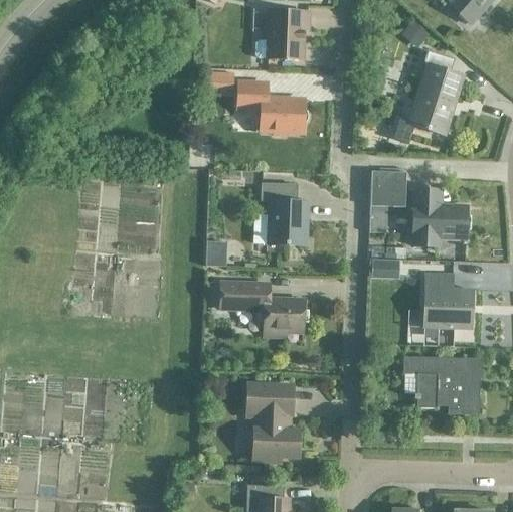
[(447,0),(446,1),(471,24),(491,0),(447,0)]
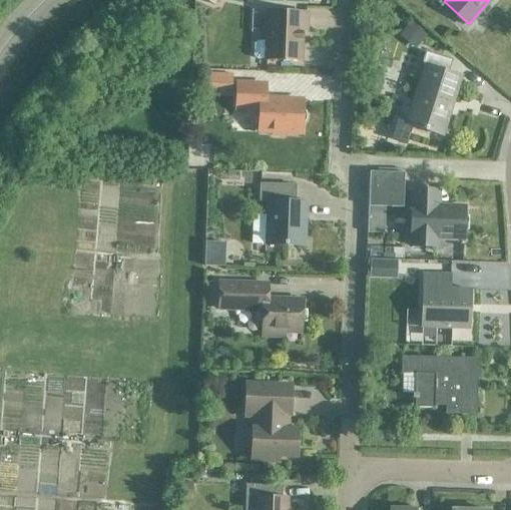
[(254,41),(254,54),(258,57),(267,57),(267,58),(301,60),(302,46),(303,29),(307,29),(307,11),(269,9),(268,39),(259,39),(254,41)]
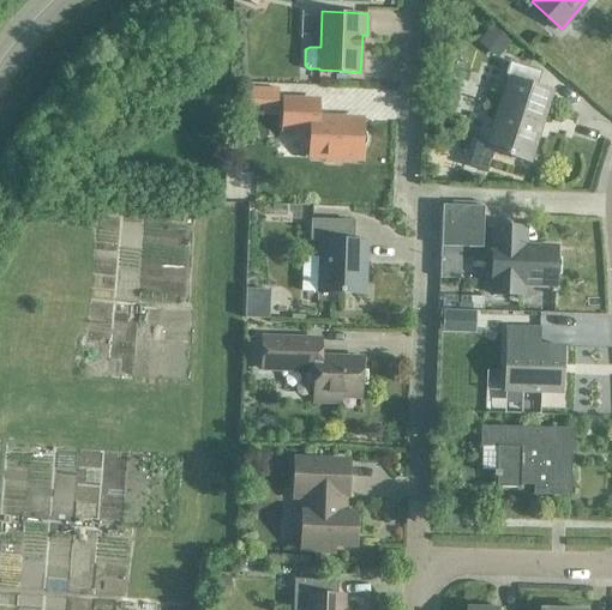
[(495,22),(486,32),(505,48),(514,37),(495,22)]
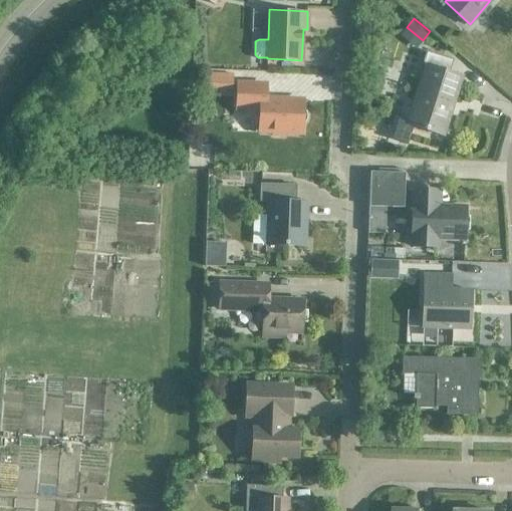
[(400,118),(394,139),(409,144),(415,125),(443,134),(461,75),(449,72),(453,58),(428,50),(423,65),(428,67),(411,121),(400,118)]
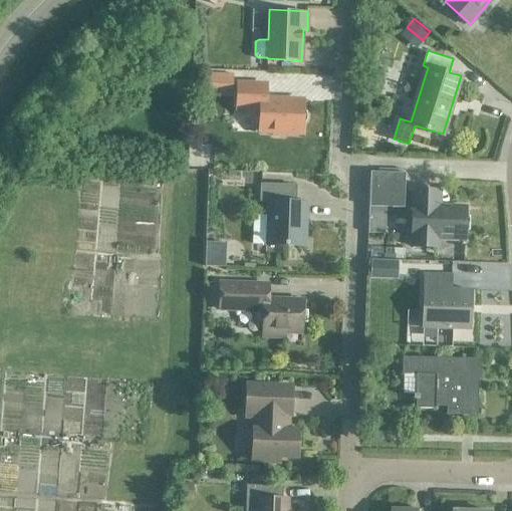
[(226,71),(225,88),(233,89),(234,72),(226,71)]
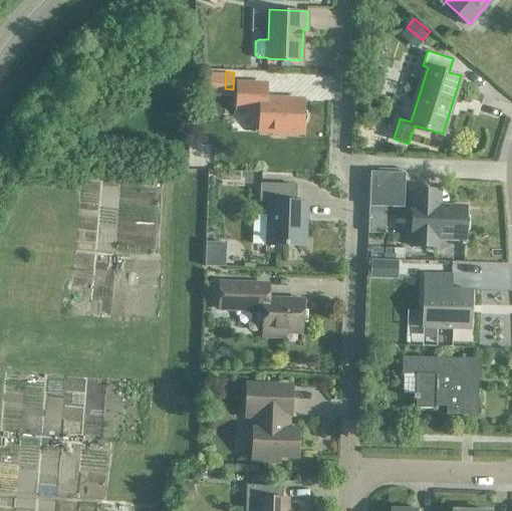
[(238,81),(237,107),(256,108),(260,112),(260,131),(272,131),(274,135),(285,135),(287,132),(302,132),(303,121),(306,120),(307,115),(306,110),(303,108),(304,99),(267,97),(268,83),(238,81)]
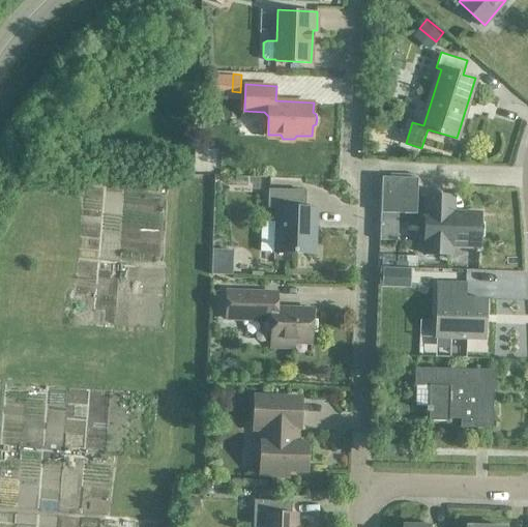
[(383,176),(381,212),(417,213),(418,177),(383,176)]
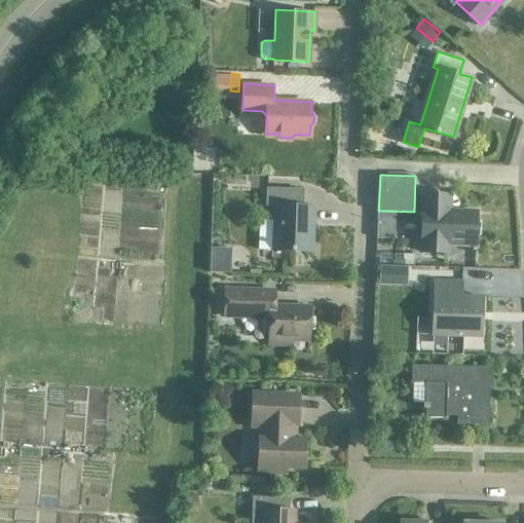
[(267,204),(277,206),(275,250),(311,251),(312,220),(314,220),(314,206),(302,204),(303,188),(268,187),(267,204)]
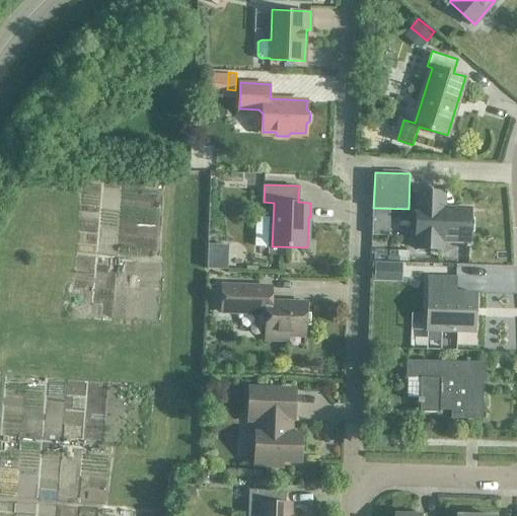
[(419,190),(417,245),(443,246),(443,238),(470,239),(471,206),(446,205),(446,191),(419,190)]
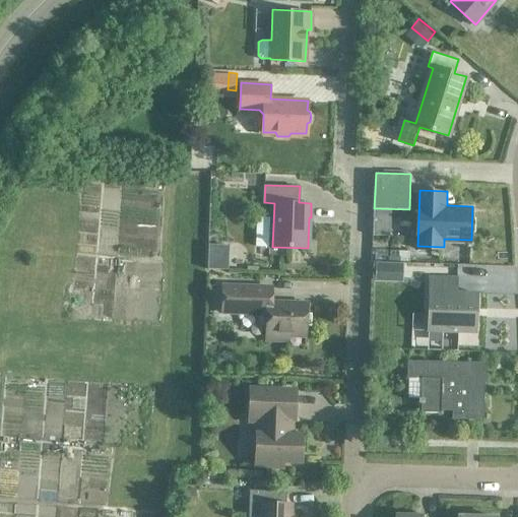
[(208,243),(207,268),(220,269),(221,244),(208,243)]
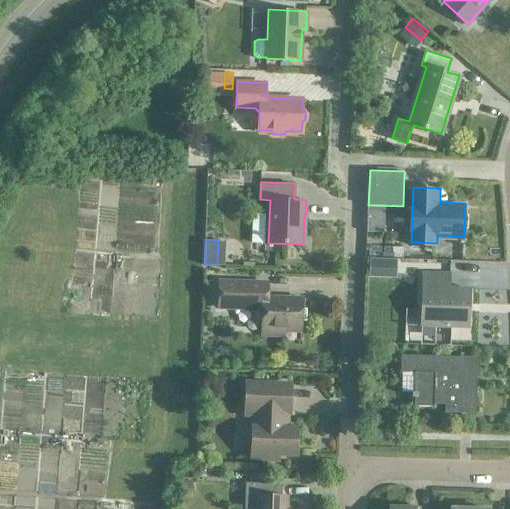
[(393,245),(393,255),(403,255),(404,245),(393,245)]
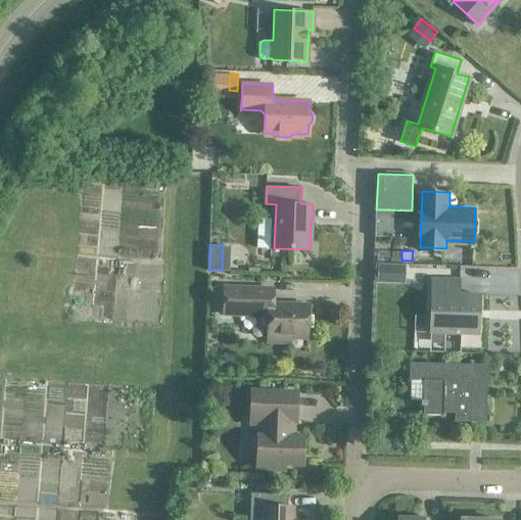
[(378,264),(377,281),(406,282),(406,265),(378,264)]
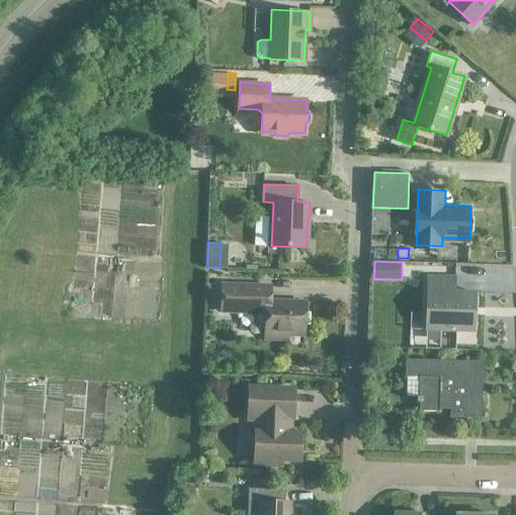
[(476,329),(478,289),(456,288),(457,274),(430,273),(428,328),(476,329)]
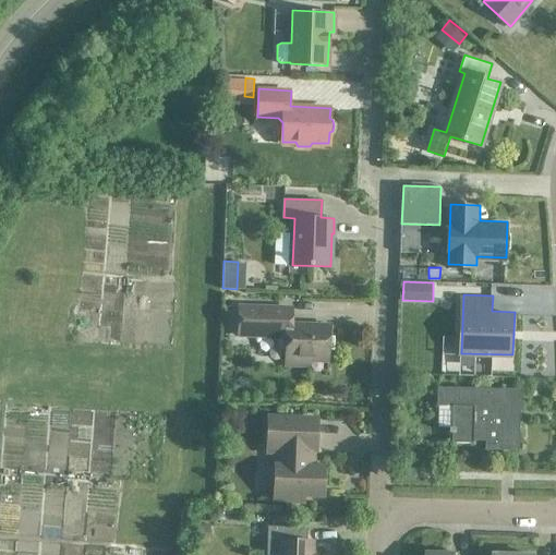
[(286,348),(286,364),(310,365),(310,358),(329,358),(330,325),(292,324),(292,308),(241,306),(240,334),(278,336),(278,345),(282,348),(286,348)]
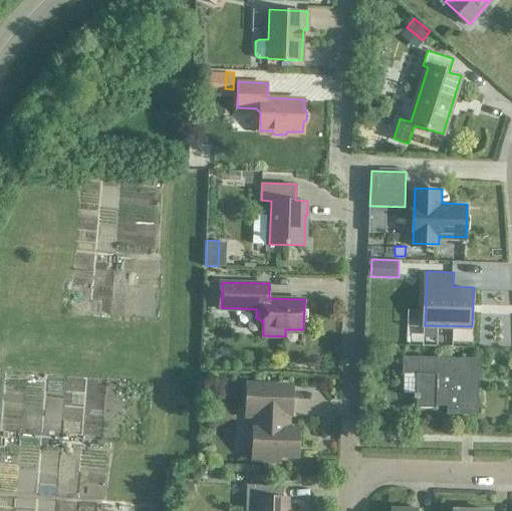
[(481,357),(404,354),(404,372),(403,393),(417,393),(416,405),(437,406),(437,403),(449,404),(449,411),(477,412),(478,375),(480,375),(481,357)]
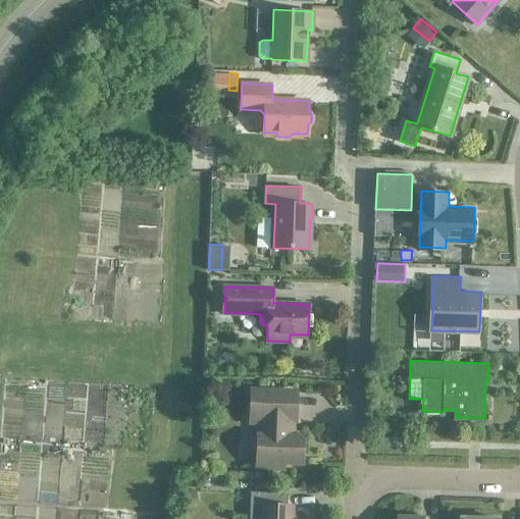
[(297,420),(298,392),(251,390),(250,422),(258,422),(258,434),(257,434),(256,467),(284,468),(284,462),(303,463),(304,436),(290,435),(291,419),(297,420)]
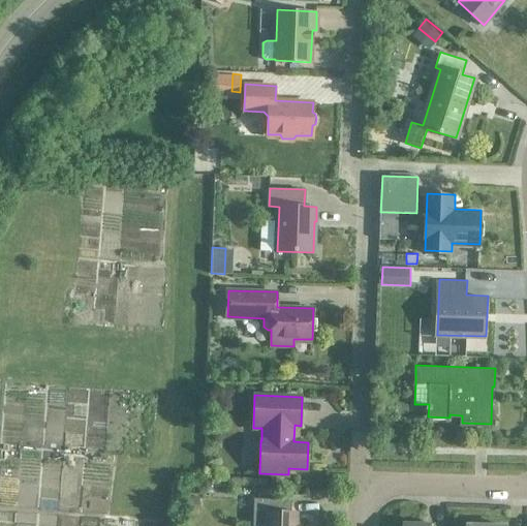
[(187,495),(187,503),(199,504),(199,496),(187,495)]
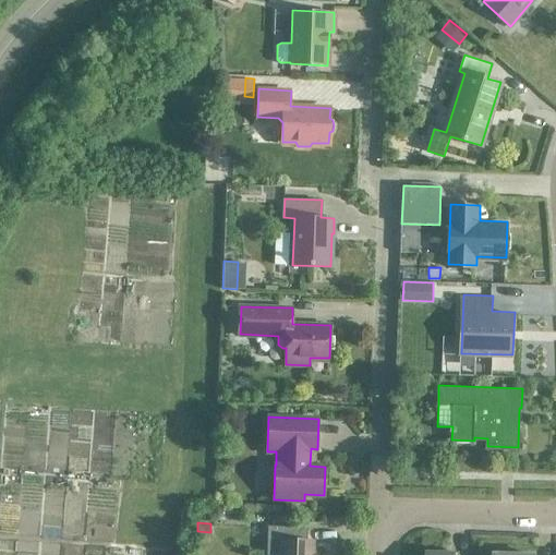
[(307,527),(268,526),(267,554),(313,554),(314,540),(307,540),(307,527)]
